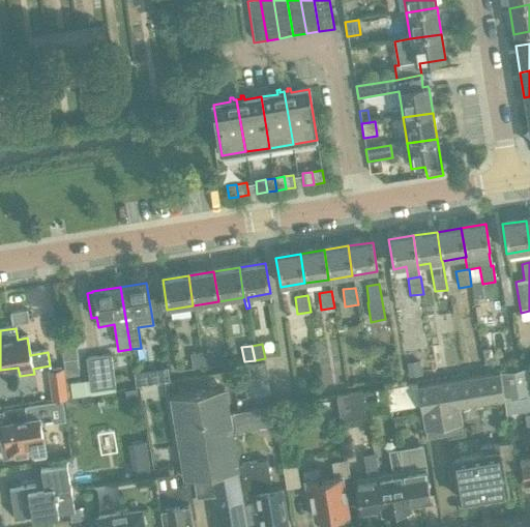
[(203,369),(213,367),(211,352),(201,354),(203,369)]
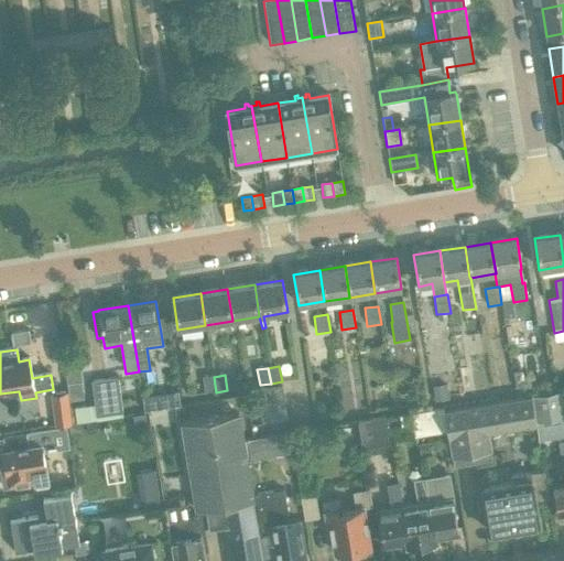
[(205,394),(216,392),(214,377),(203,378),(205,394)]
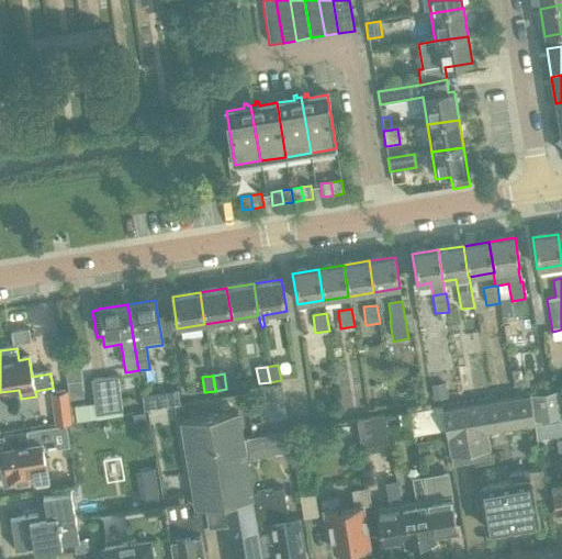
[(116,377),(91,380),(97,416),(98,415),(122,412),(116,377)]
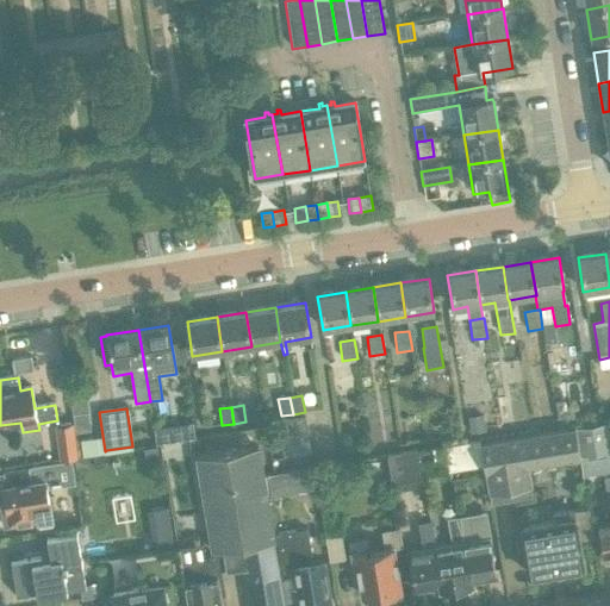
[(306,420),(279,424),(280,433),(307,429),(306,420)]
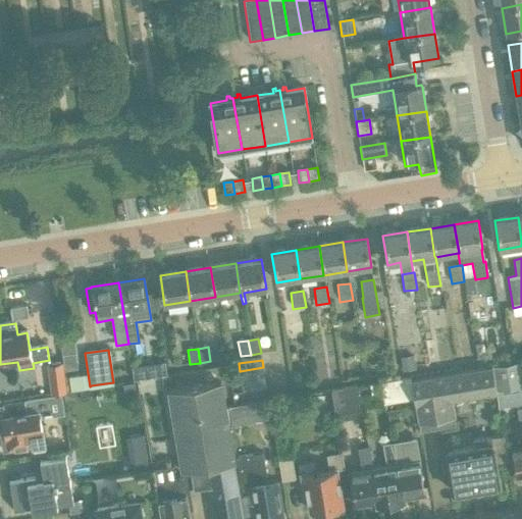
[(47,365),(51,393),(51,396),(66,394),(62,362),(62,363),(47,365)]
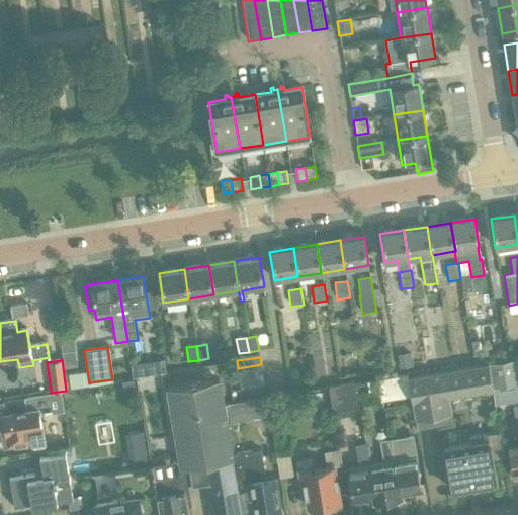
[(517,369),(517,361),(489,365),(489,366),(493,390),(517,384),(517,369)]
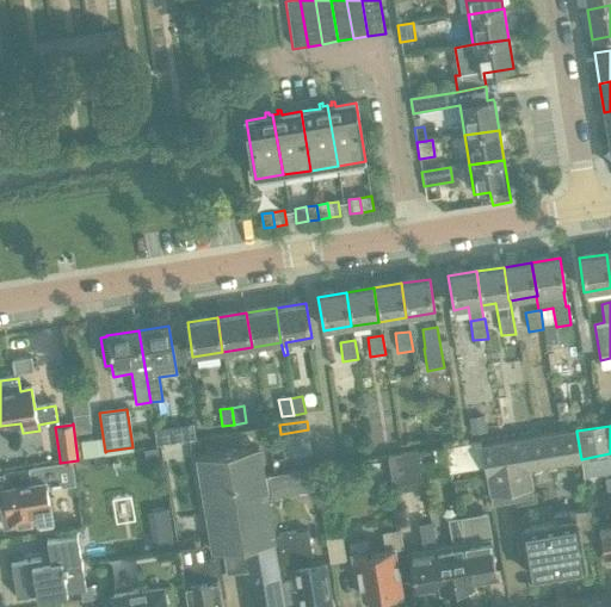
[(171,428),(155,431),(158,447),(173,445),(171,428)]
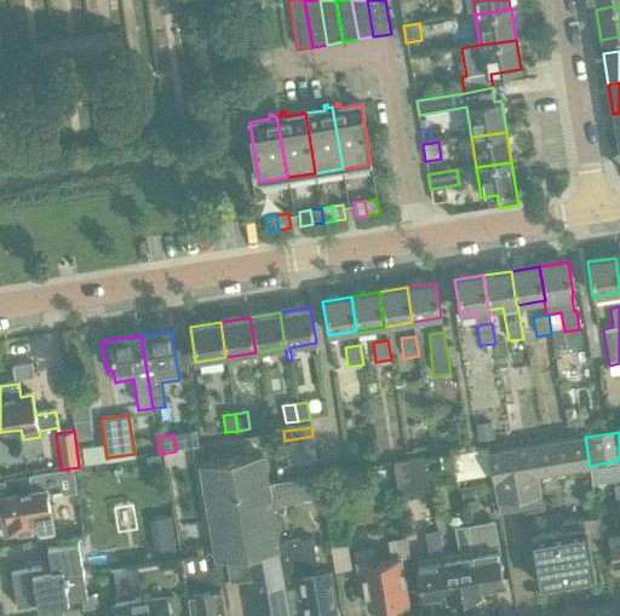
[(313,436),(285,441),(287,454),(315,449),(313,436)]
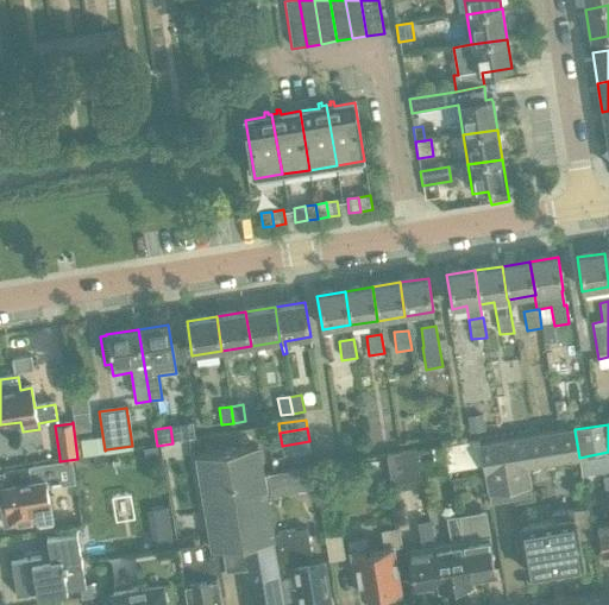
[(491,443),(479,446),(483,466),(484,474),(485,474),(490,503),(501,500),(519,498),(516,489),(531,486),(527,467),(556,462),(578,459),(579,459),(579,458),(575,430),(491,443)]
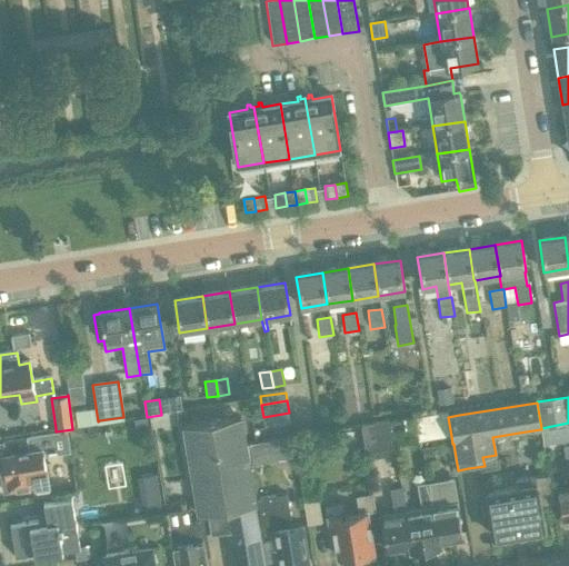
[(91,409),(76,411),(78,427),(93,425),(91,409)]
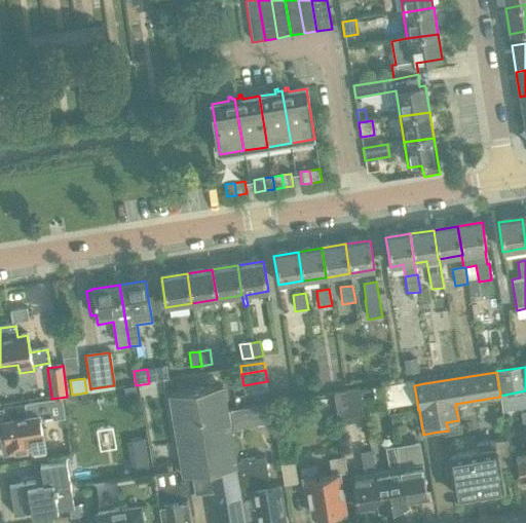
[(267,381),(243,385),(245,397),(268,393),(267,381)]
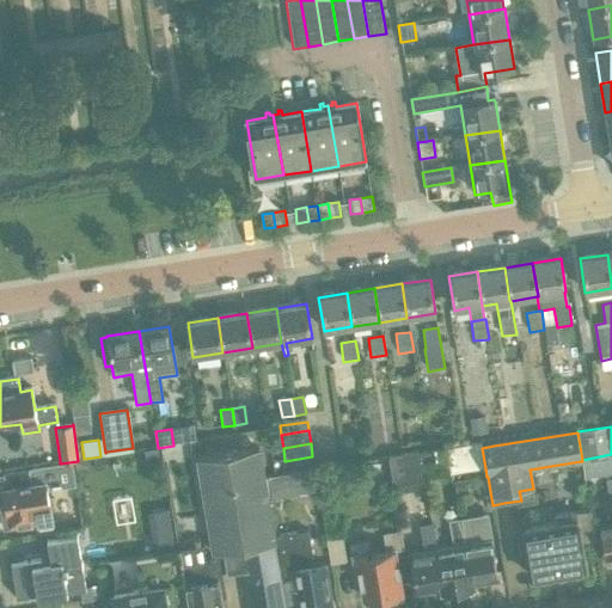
[(479,444),(445,450),(447,461),(450,474),(485,468),(482,448),(482,444),(479,444)]
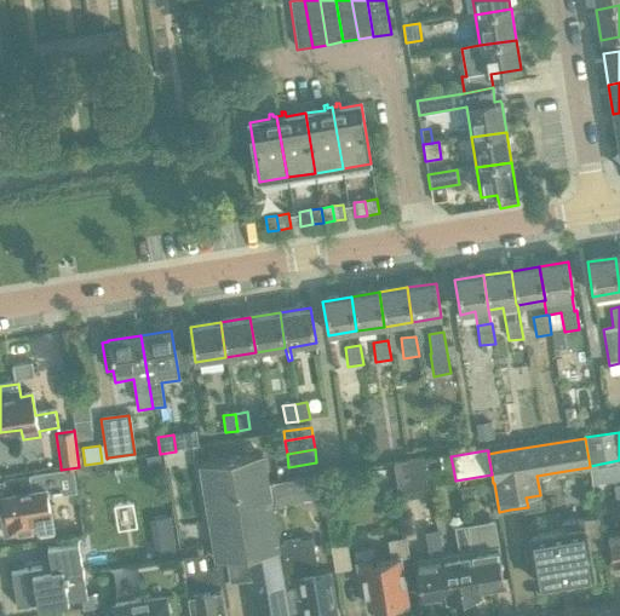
[(264,455),(200,466),(217,563),(227,562),(230,582),(248,579),(254,615),(291,615),(286,591),(279,543),(279,541),(273,507),(269,485),(264,455)]
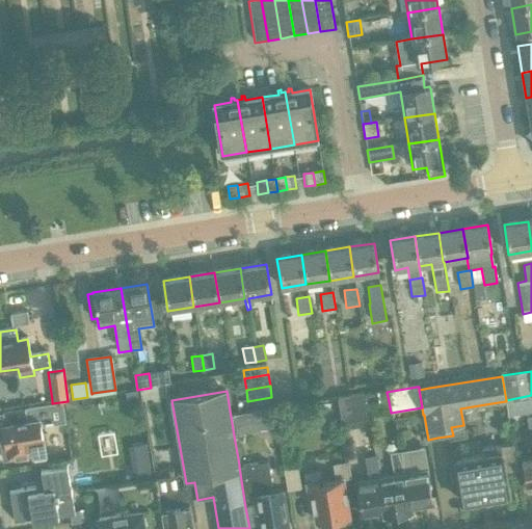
[(387,392),(377,394),(378,403),(389,401),(387,392)]
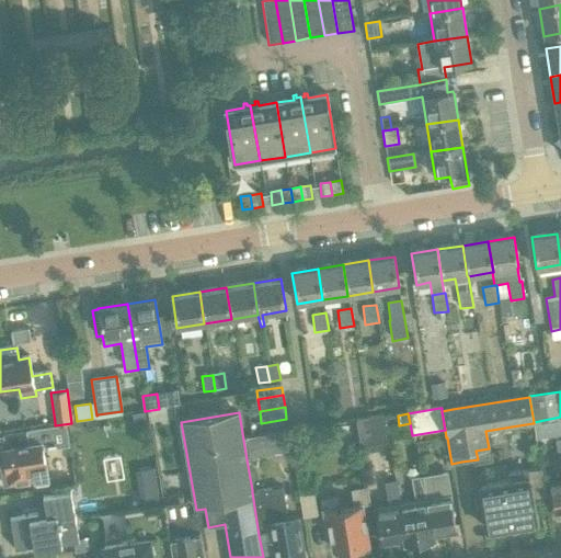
[(355,421),(359,446),(388,441),(382,416),(355,421)]
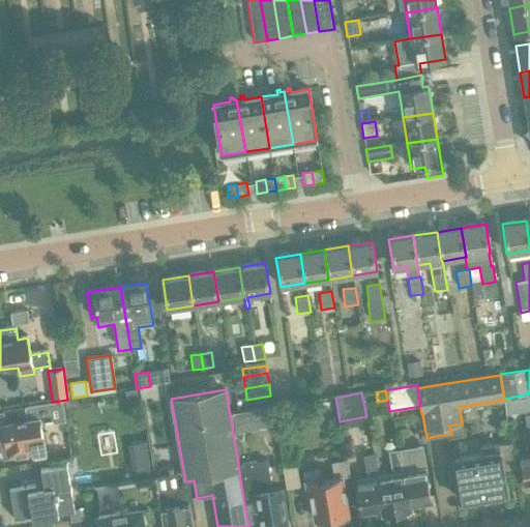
[(54,425),(51,405),(51,404),(3,412),(5,426),(0,426),(0,437),(3,459),(32,454),(33,457),(46,455),(40,427),(54,425)]
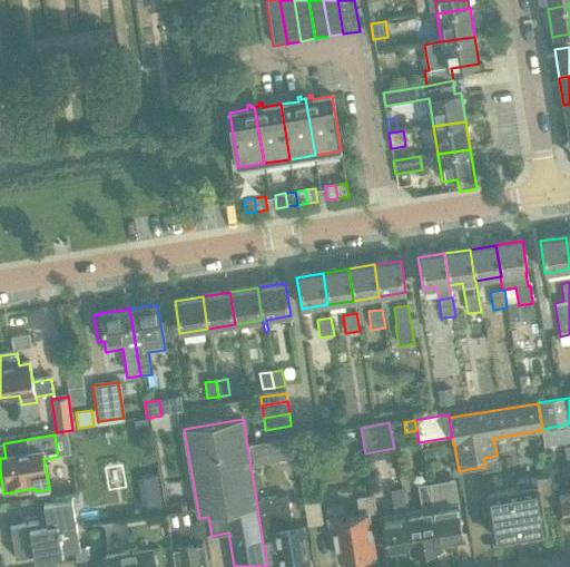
[(256,445),(247,447),(251,467),(295,459),(291,440),(291,439),(256,445)]
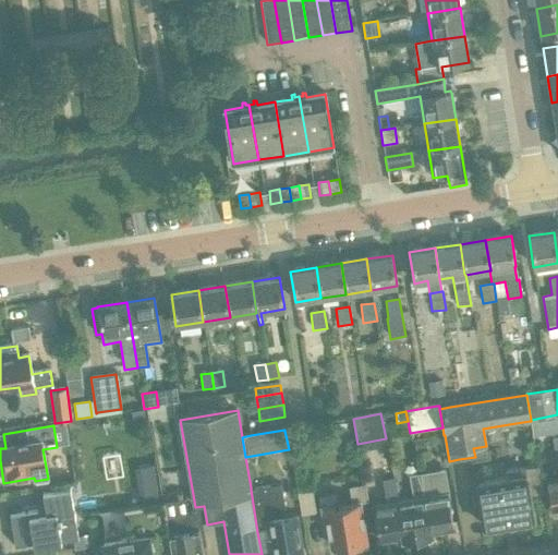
[(557,460),(557,461),(557,479),(546,481),(552,513),(554,511),(554,516),(557,515),(557,460)]
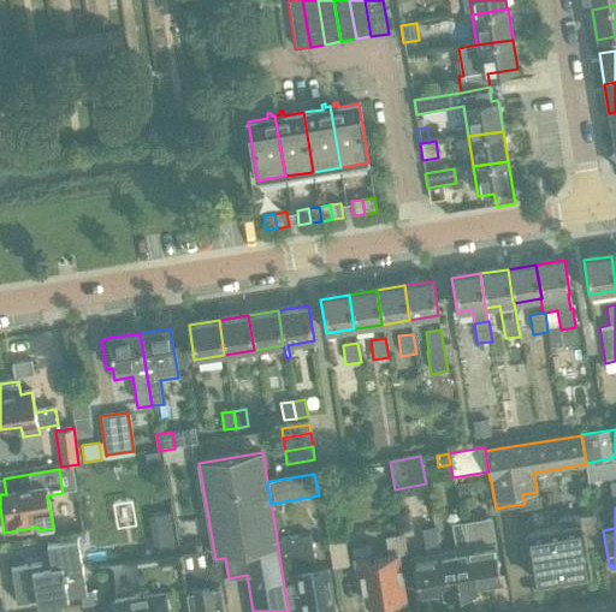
[(585,546),(599,544),(594,515),(558,521),(560,529),(527,535),(535,583),(558,580),(561,581),(566,580),(568,577),(591,574),(585,546)]
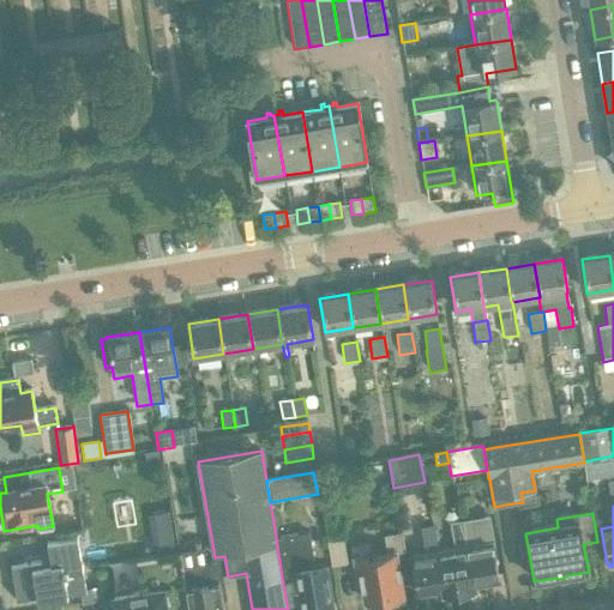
[(474,519),(462,521),(473,586),(474,586),(501,581),(494,541),(489,517),(474,519)]
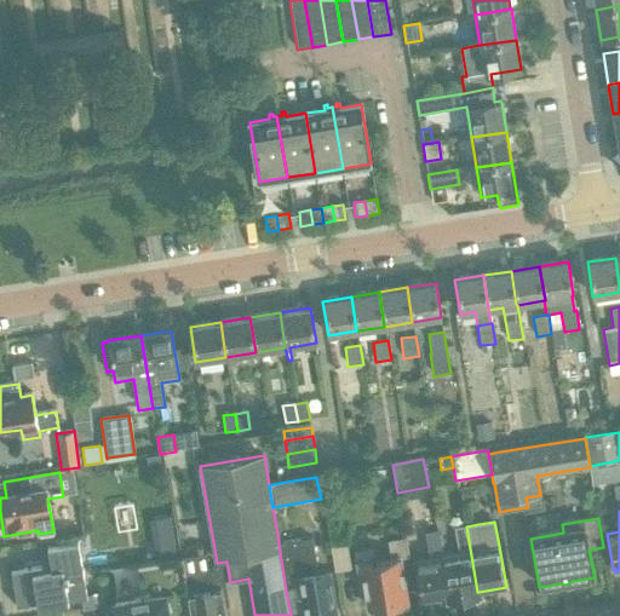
[(443,556),(442,556),(449,597),(446,597),(447,603),(451,603),(478,598),(480,598),(478,592),(477,592),(466,527),(455,528),(459,552),(443,556)]
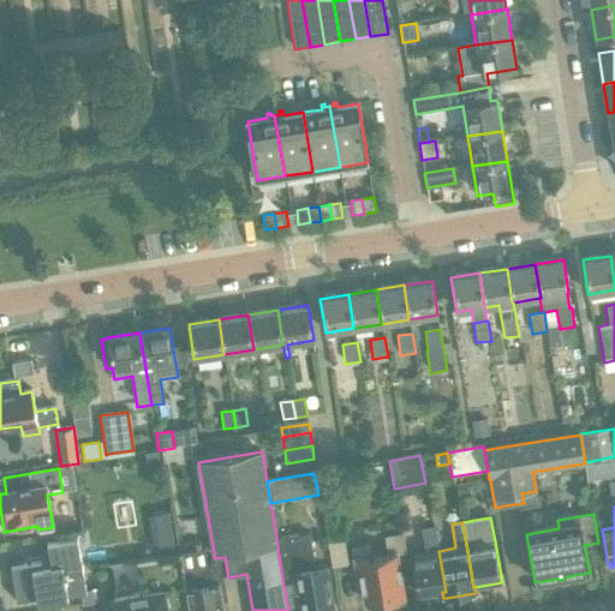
[(425,553),(410,556),(417,597),(442,592),(446,592),(439,551),(440,551),(435,526),(422,528),(425,553)]
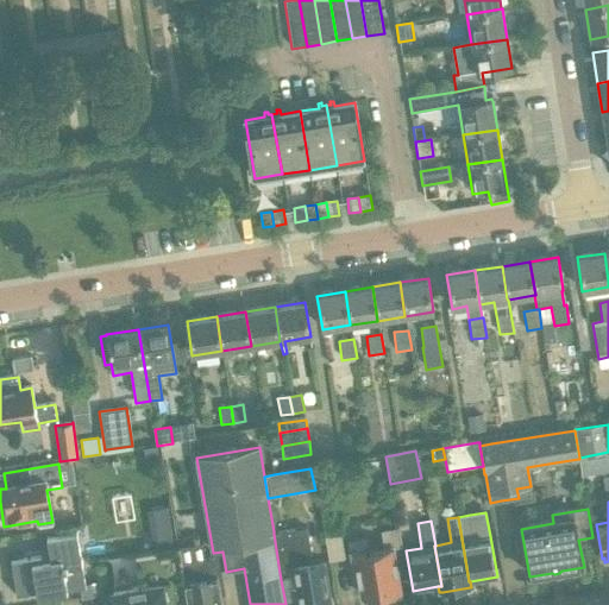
[(307,529),(276,535),(282,574),(290,573),(292,579),(281,580),(286,604),(300,604),(327,604),(331,604),(324,562),(308,565),(308,560),(312,560),(307,529)]
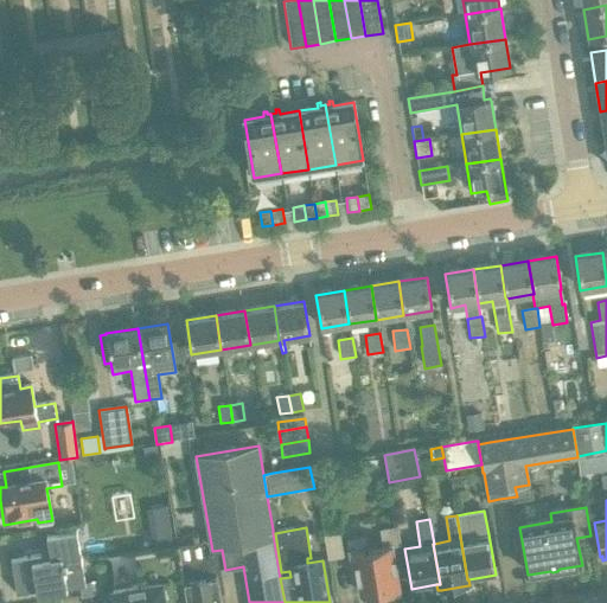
[(401,545),(397,527),(379,530),(383,545),(366,547),(365,537),(346,539),(352,569),(357,569),(362,598),(377,595),(377,598),(400,595),(391,547),(401,545)]
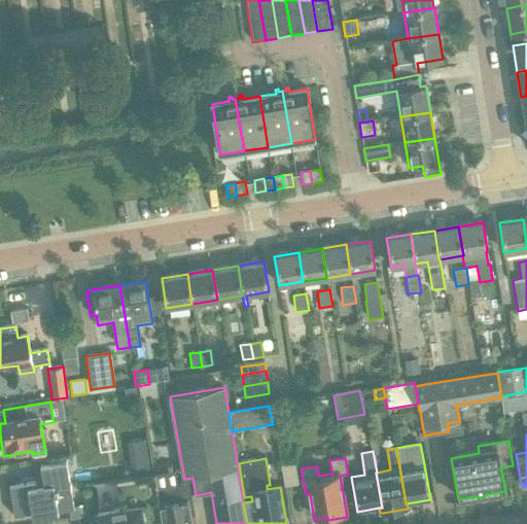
[(74,511),(74,510),(66,462),(40,466),(42,478),(35,480),(36,483),(9,487),(14,517),(31,514),(32,518),(74,511)]
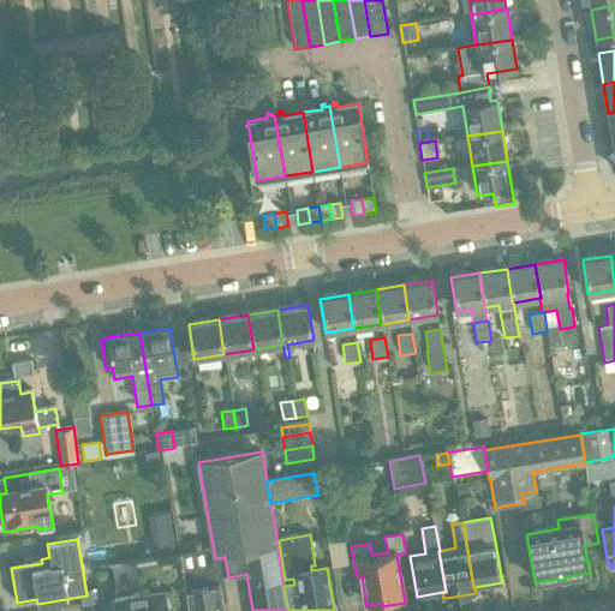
[(329,543),(333,567),(347,564),(344,540),(329,543)]
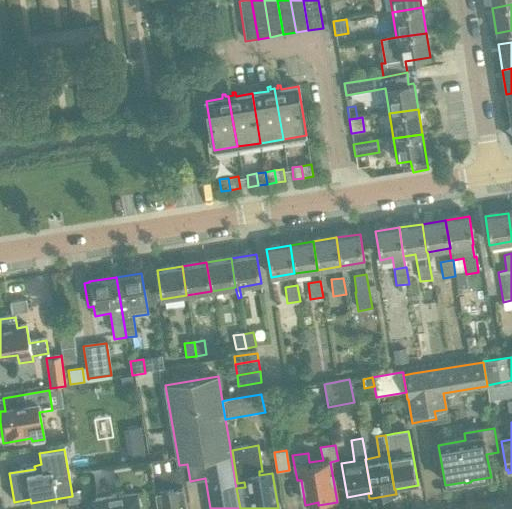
[(158,508),(153,473),(151,462),(113,468),(117,494),(109,495),(108,490),(95,492),(96,497),(94,498),(96,508),(158,508)]
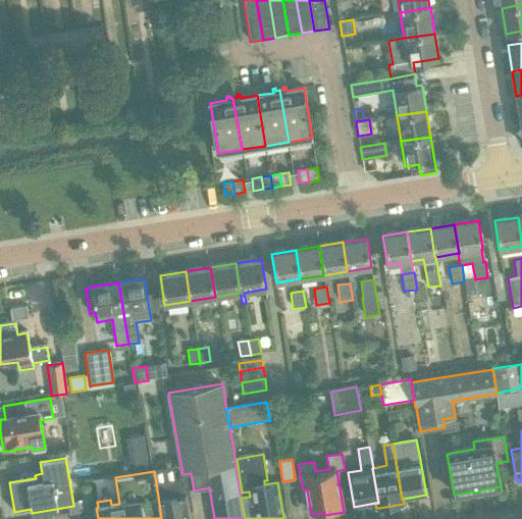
[(187,477),(173,479),(156,482),(161,518),(190,518),(189,509),(192,509),(187,477)]
